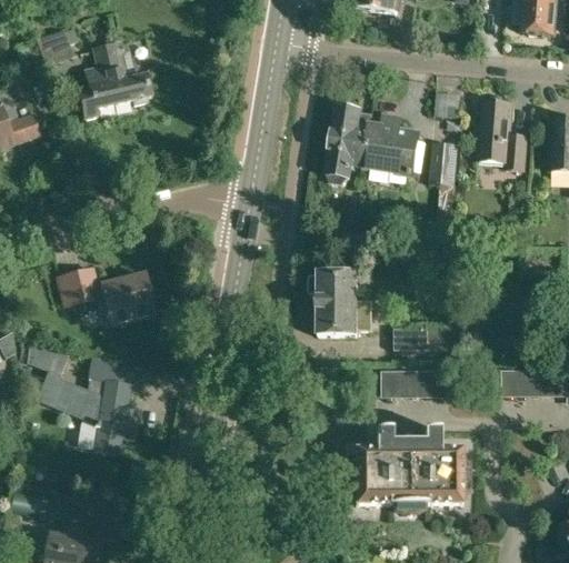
[(356,0),(355,6),(396,12),(398,0),(356,0)]
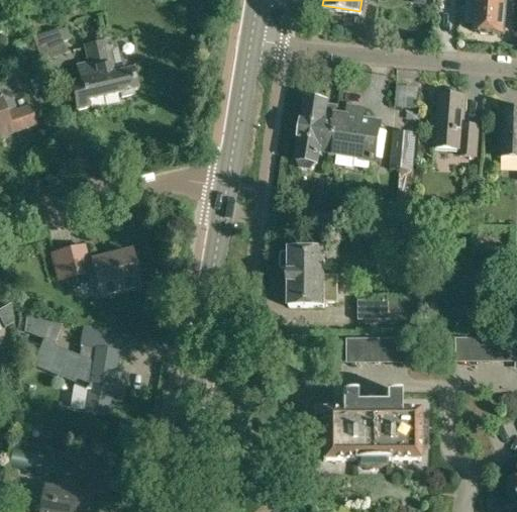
[(480,30),(486,30),(489,28),(502,29),(505,0),(469,0),(467,17),(475,18),(475,26),(479,27),(480,30)]
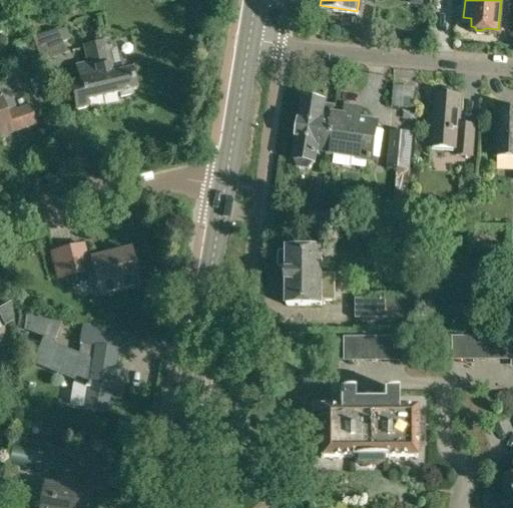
[(32,33),(42,58),(66,49),(57,24),(32,33)]
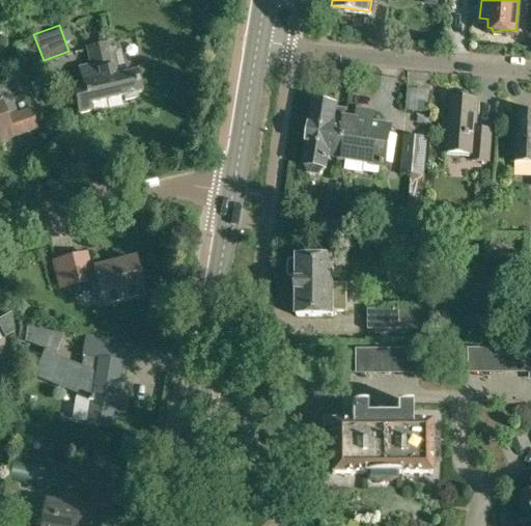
[(14,43),(18,52),(27,49),(24,38),(14,43)]
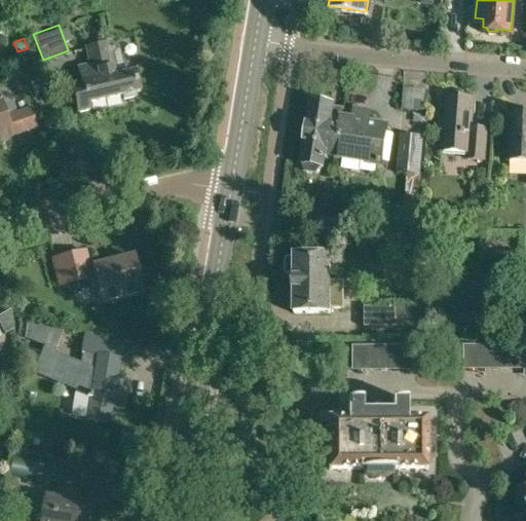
[(89,106),(88,99),(139,87),(135,68),(123,70),(117,40),(108,42),(108,38),(86,42),(90,62),(79,64),(83,83),(73,86),(78,108),(89,106)]
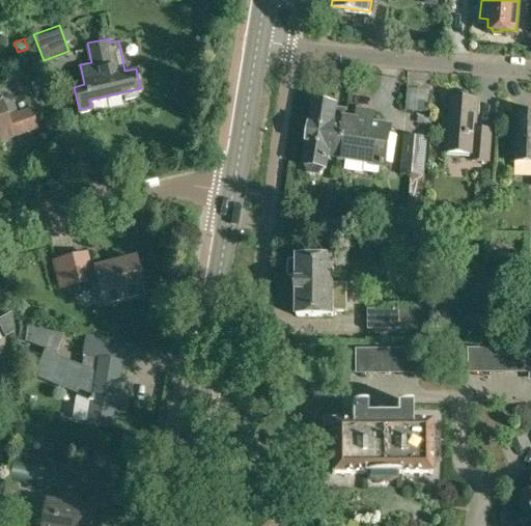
[(0,130),(8,128),(11,135),(36,125),(30,106),(17,111),(7,84),(0,86),(0,130)]
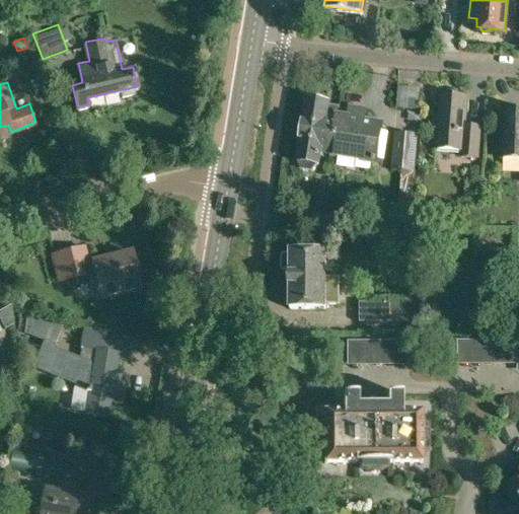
[(460,153),(479,155),(482,122),(465,121),(467,93),(440,91),(436,145),(460,146),(460,153)]
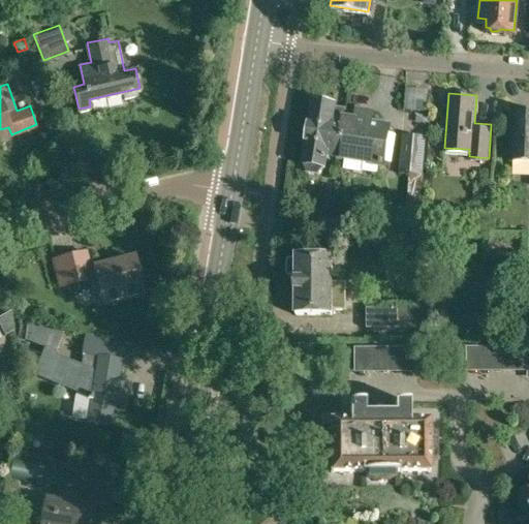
[(307,170),(318,172),(322,165),(324,165),(327,153),(339,155),(338,153),(337,153),(343,116),(344,117),(344,115),(346,104),(335,102),(335,101),(314,97),(304,160),(307,170)]
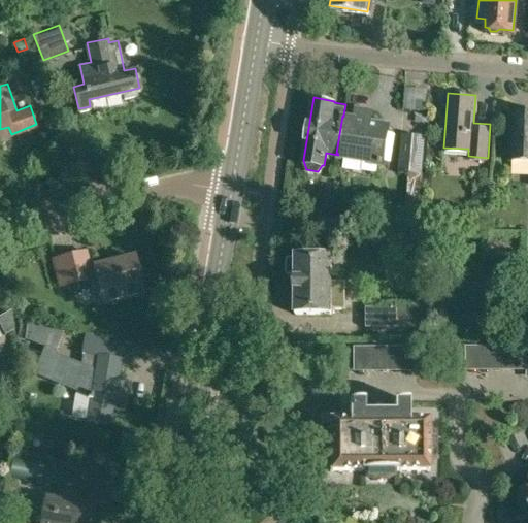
[(337,153),(338,155),(382,162),(388,122),(370,119),(371,108),(356,106),(354,116),(343,115),(343,117),(342,116),(336,153),(337,153)]
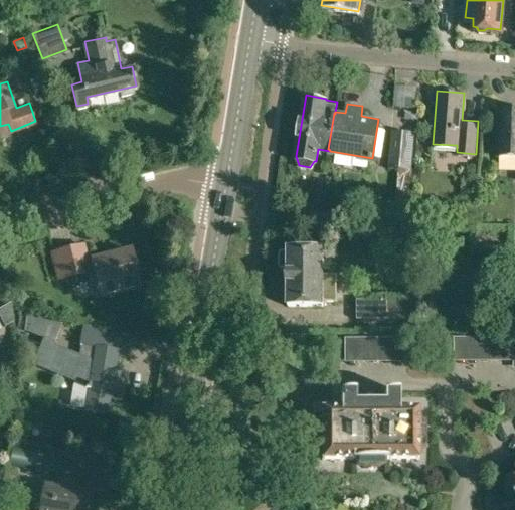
[(514,106),(499,106),(497,152),(514,153),(514,106)]
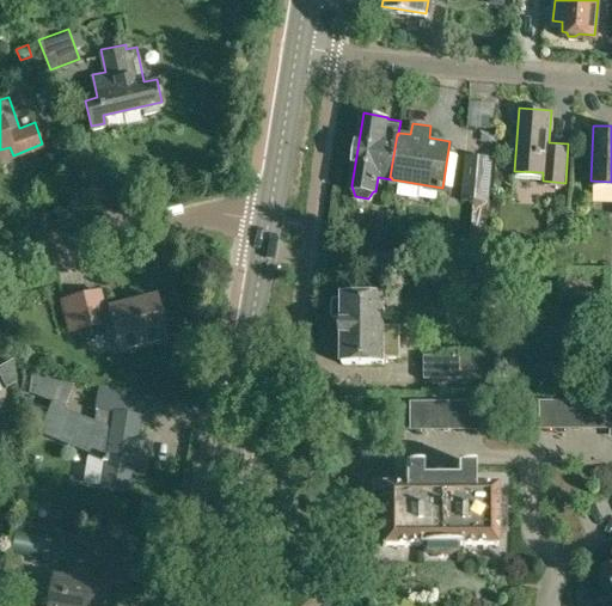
[(460,195),(489,199),(493,154),(465,151),(460,195)]
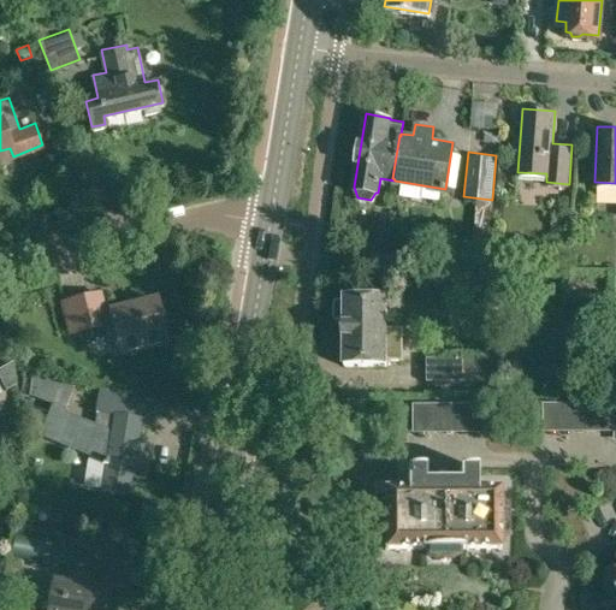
[(474,266),(489,268),(492,240),(477,238),(474,266)]
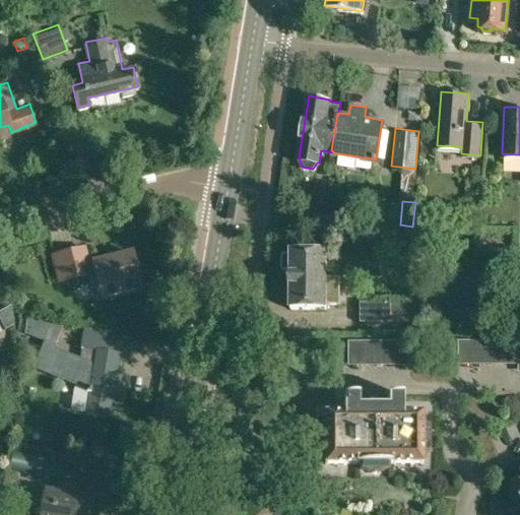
[(417,222),(430,223),(431,207),(418,207),(417,222)]
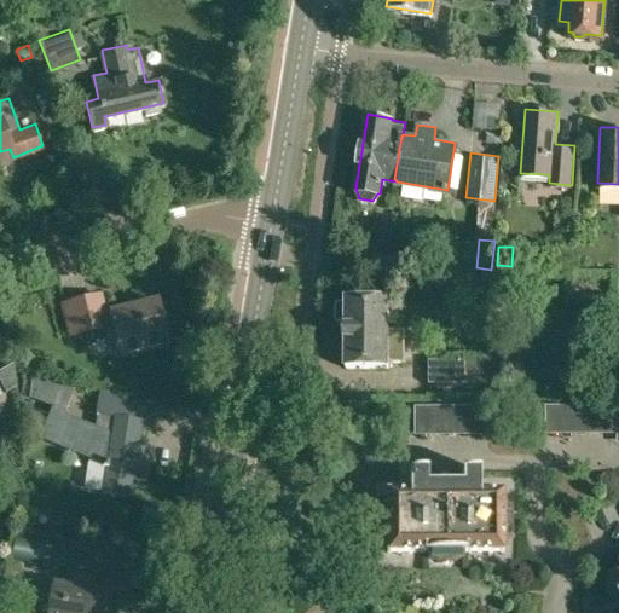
[(374,271),(408,271),(408,249),(374,249),(374,271)]
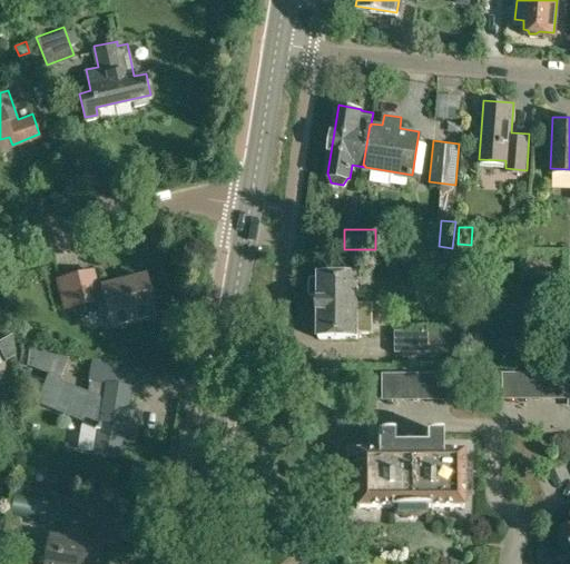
[(109,312),(111,323),(154,313),(144,273),(97,285),(92,267),(61,275),(68,304),(97,297),(100,314),(109,312)]
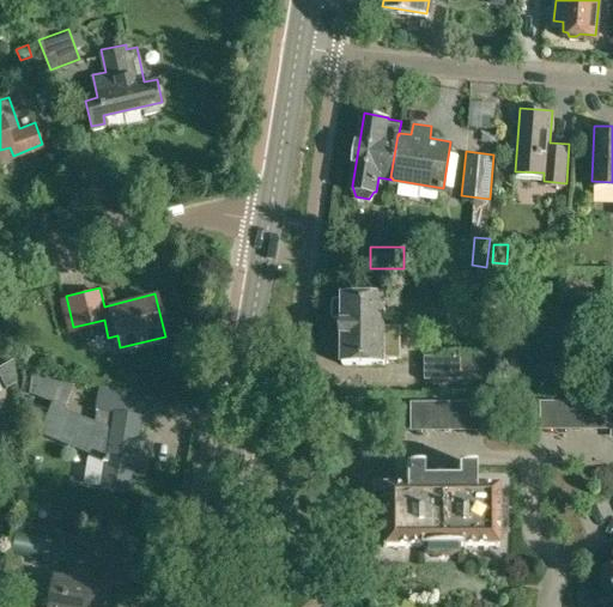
[(343,360),(384,360),(384,356),(401,356),(401,322),(384,322),(386,293),(343,292),(344,298),(335,298),(334,299),(334,314),(335,316),(343,316),(343,360)]
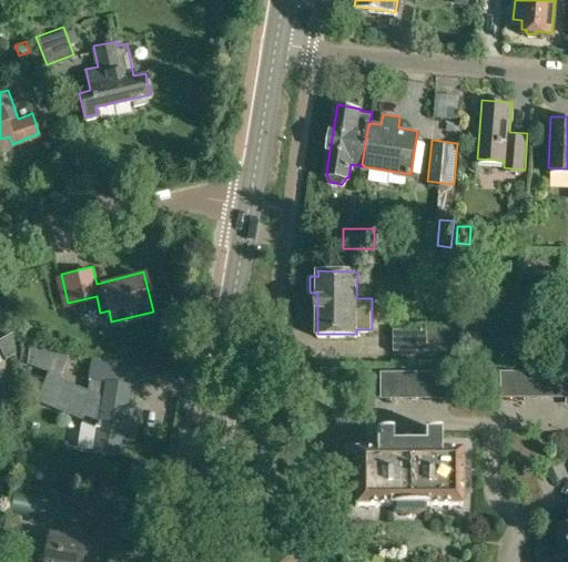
[(547,316),(547,337),(561,337),(561,317),(547,316)]
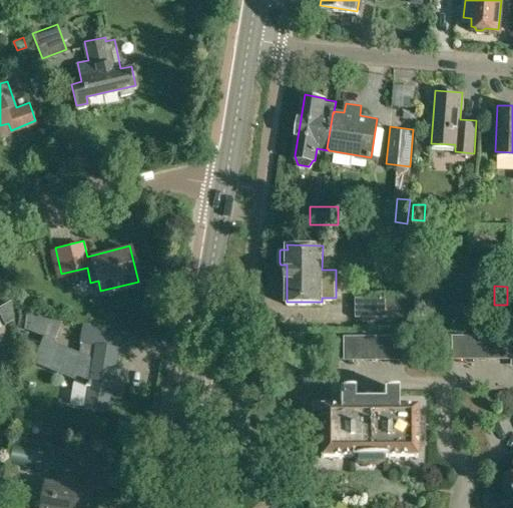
[(355,295),(356,315),(419,315),(419,295),(355,295)]
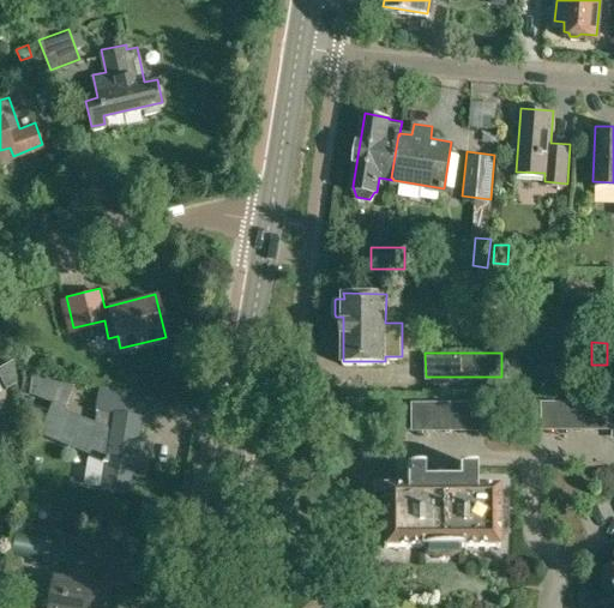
[(29,390),(53,399),(64,404),(72,380),(30,373),(23,372),(20,389),(29,390)]
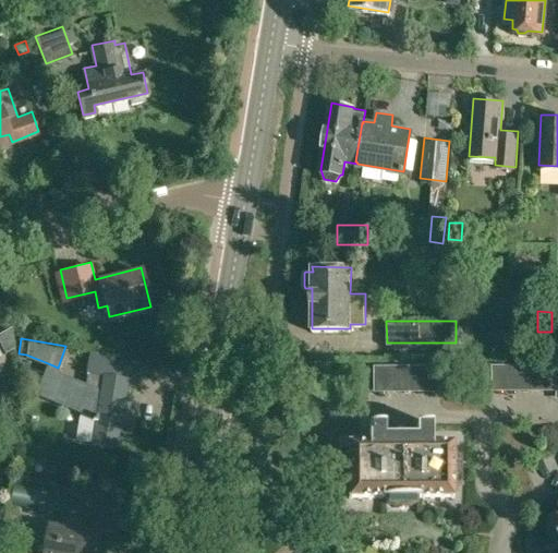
[(92,441),(116,445),(119,427),(132,429),(136,399),(123,397),(130,353),(89,347),(85,369),(104,372),(100,388),(57,371),(58,368),(48,363),(37,389),(93,411),(92,417),(95,419),(92,441)]
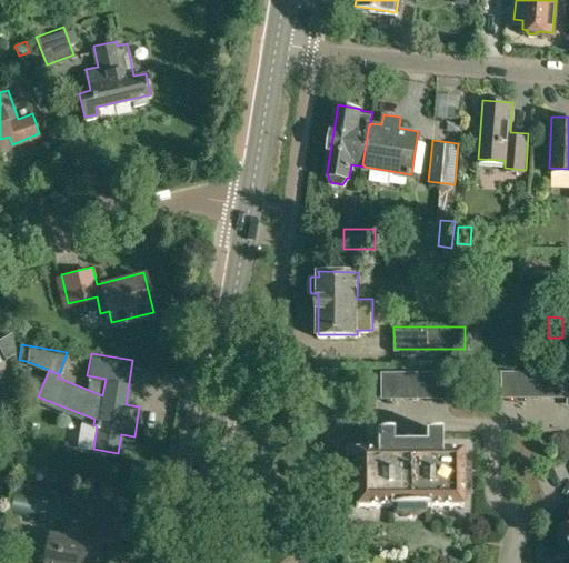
[(11,368),(0,372),(0,388),(17,380),(11,368)]
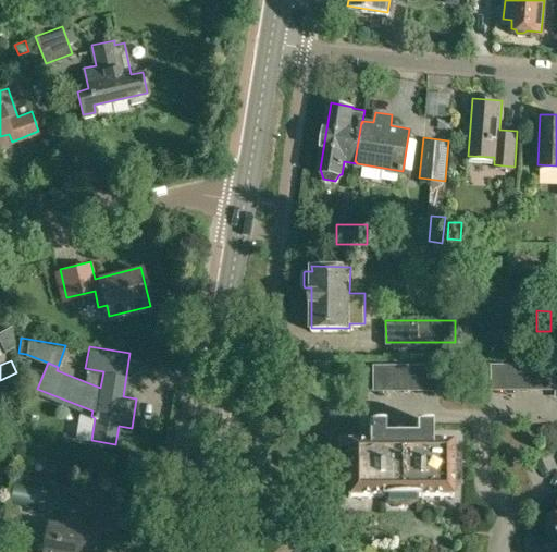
[(373,388),(438,389),(438,362),(373,362),(373,388)]
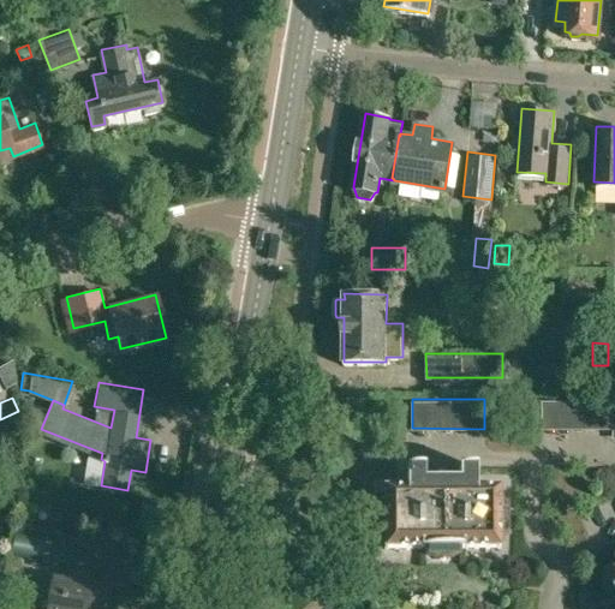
[(613,427),(613,436),(614,435),(614,406),(613,407),(613,399),(542,399),(542,428),(613,427)]
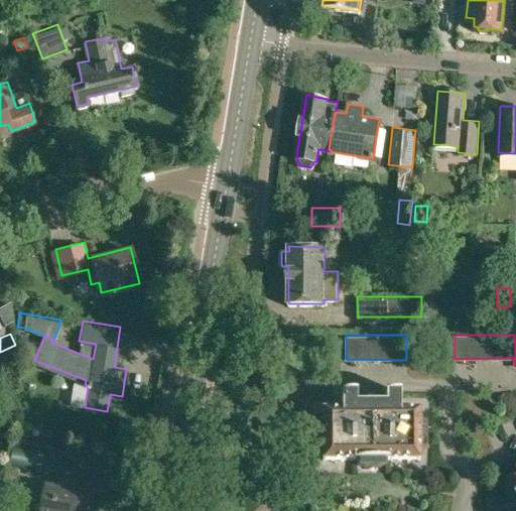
[(380,399),(380,457),(399,457),(399,406),(398,388),(385,387),(385,399),(380,399)]
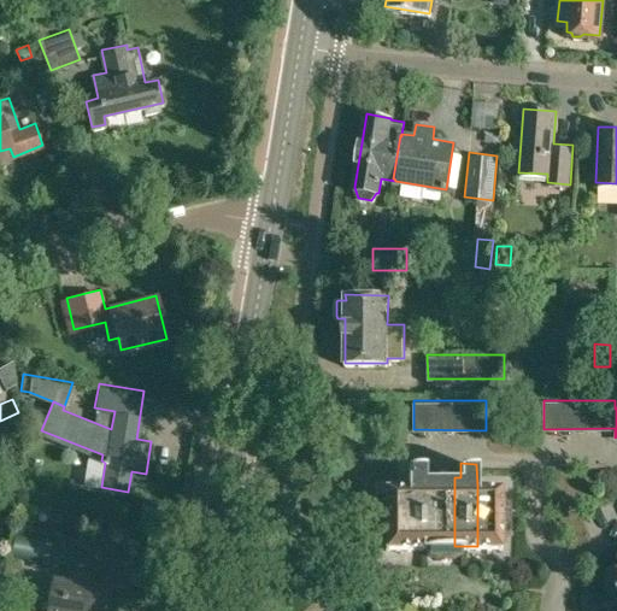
[(409,464),(409,486),(410,546),(432,546),(432,477),(425,477),(424,464),(409,464)]
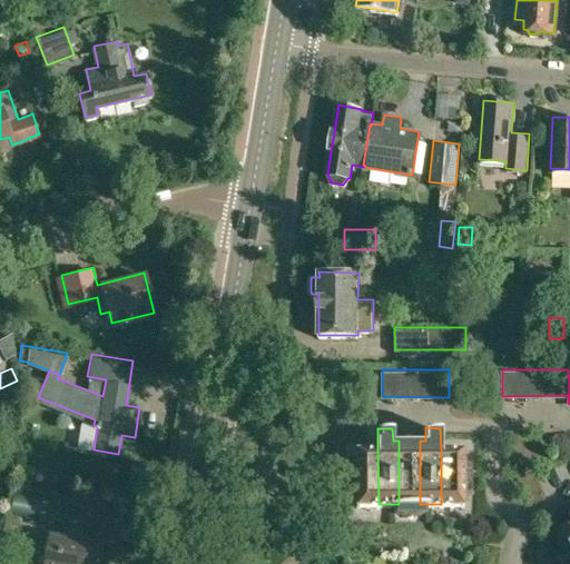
[(399,441),(399,504),(420,504),(420,441),(399,441)]
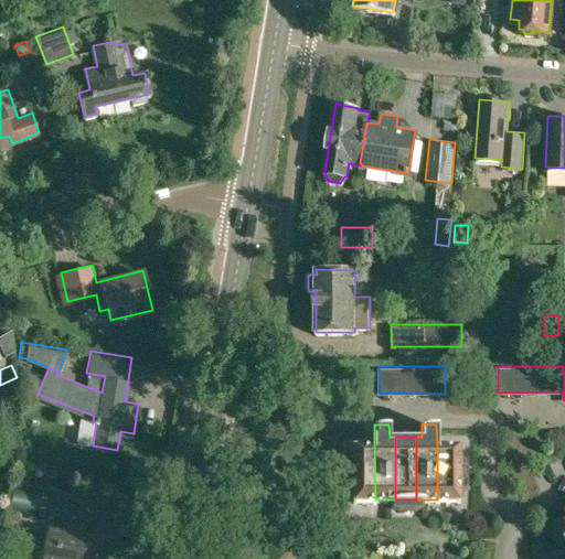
[(353,500),(375,500),(374,444),(352,444),(353,487),(353,500)]
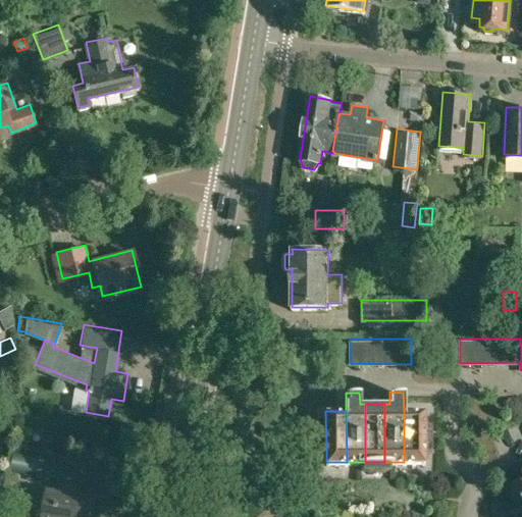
[(404,411),(404,462),(423,462),(423,451),(423,411),(404,411)]
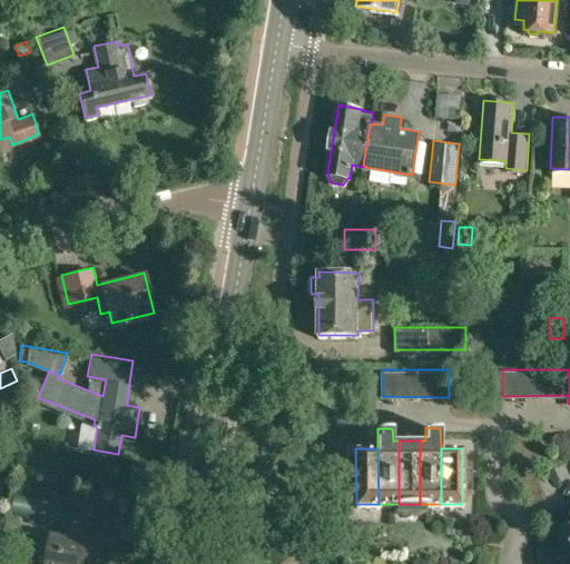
[(13,487),(10,511),(37,515),(40,492),(13,487)]
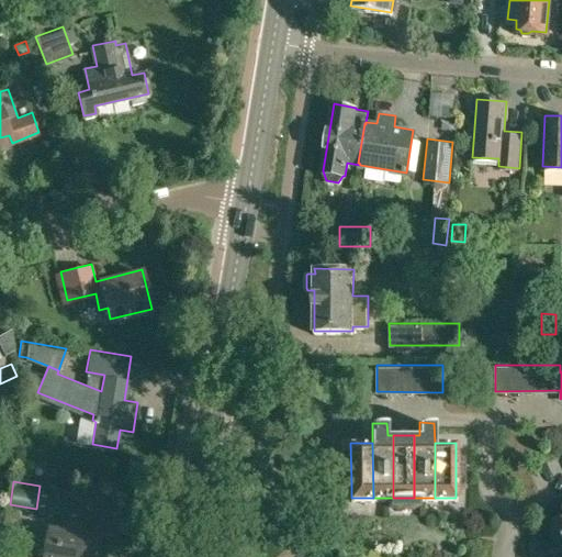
[(57,493),(55,504),(64,507),(60,530),(46,527),(41,556),(97,556),(100,536),(85,534),(91,498),(68,494),(68,496),(57,493)]
